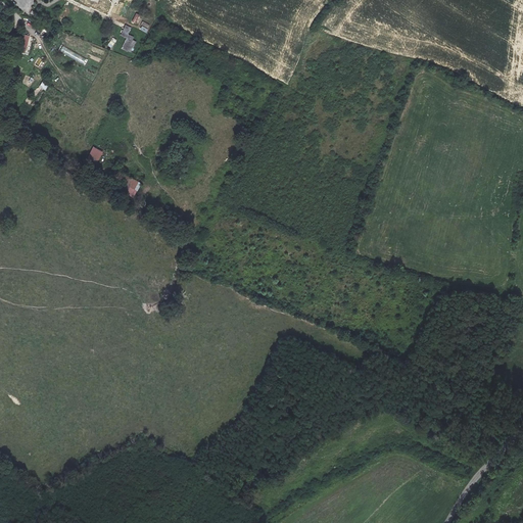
[(127,38),(122,49),(131,53),(136,41),(133,40),(134,37),(129,35),(131,28),(125,25),(121,35),(127,38)]
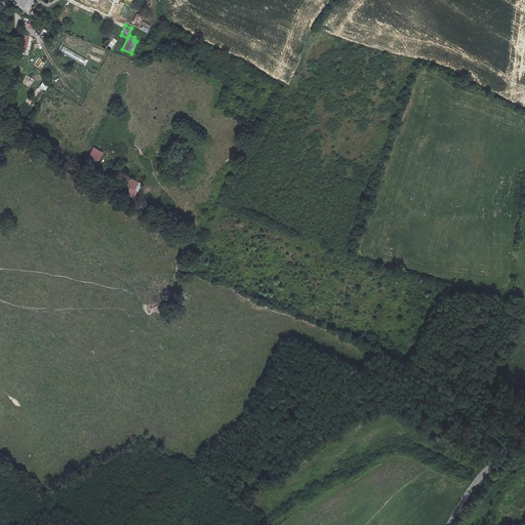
[(30,36),(22,33),(16,47),(26,51),(30,36)]
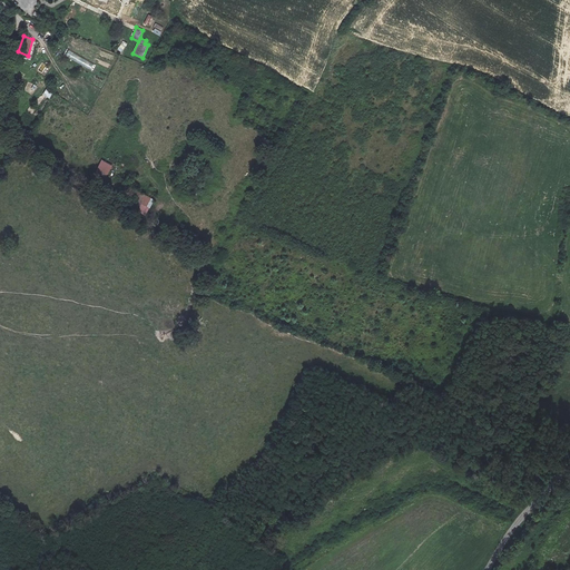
[(123,40),(118,49),(123,52),(127,43),(123,40)]
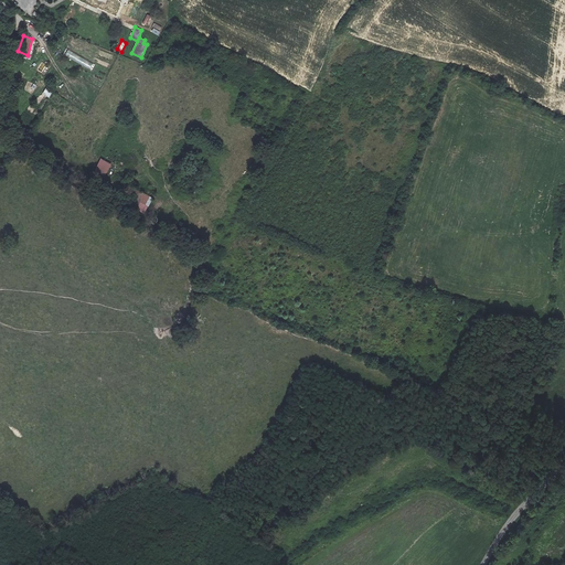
[(105,179),(112,163),(100,159),(94,173),(105,179)]
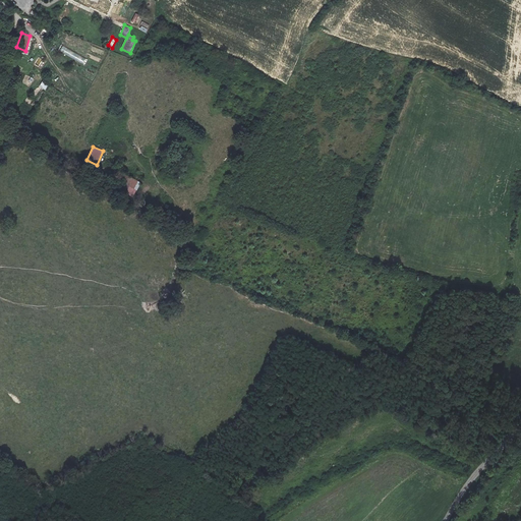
[(133,197),(140,182),(127,177),(120,191),(133,197)]
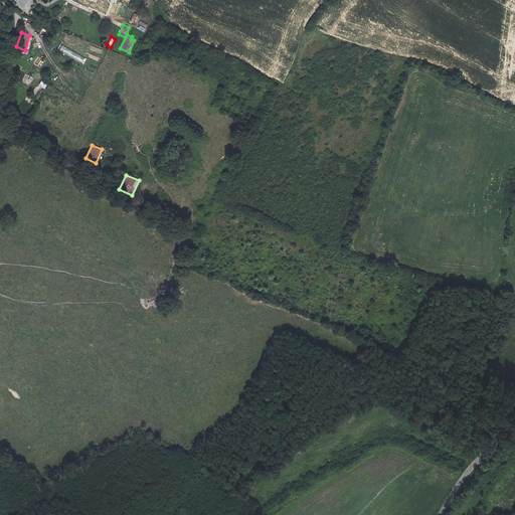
All buildings are outlined.
